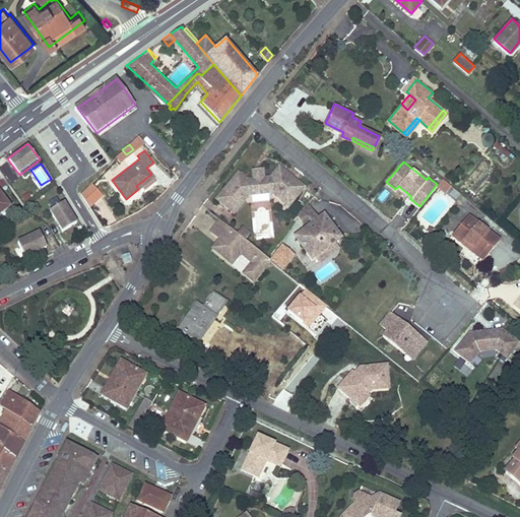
[(304,185),(279,165),(270,175),(264,176),(263,171),(253,172),(254,177),(247,178),(239,171),(216,197),(234,211),(249,193),(271,191),(288,204),(304,185)]
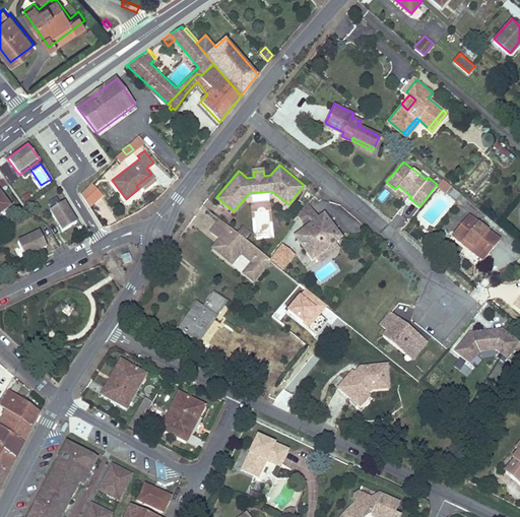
[(138,189),(154,177),(151,174),(136,186),(138,189)]
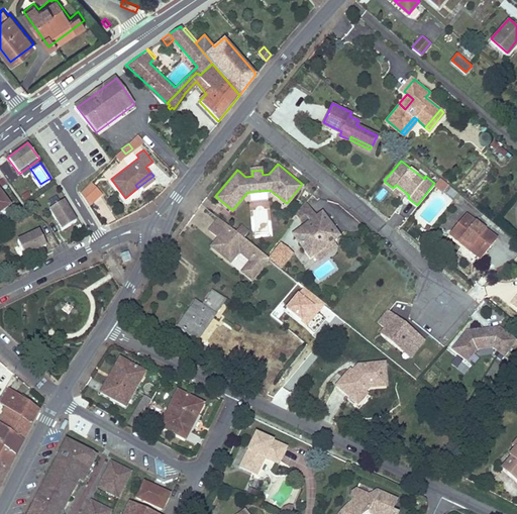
[(453,198),(458,190),(439,178),(434,186),(453,198)]
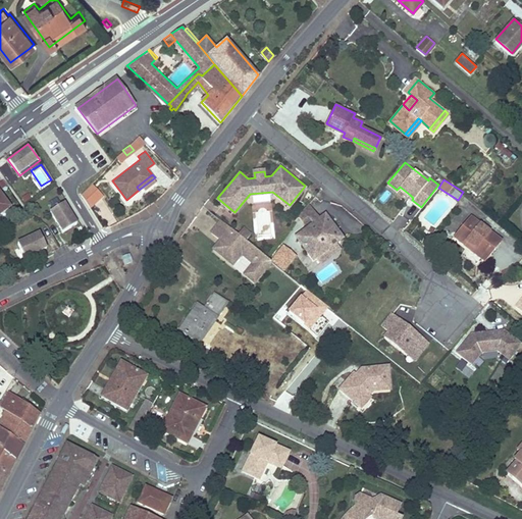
[(90,205),(103,194),(92,182),(82,193),(90,205)]
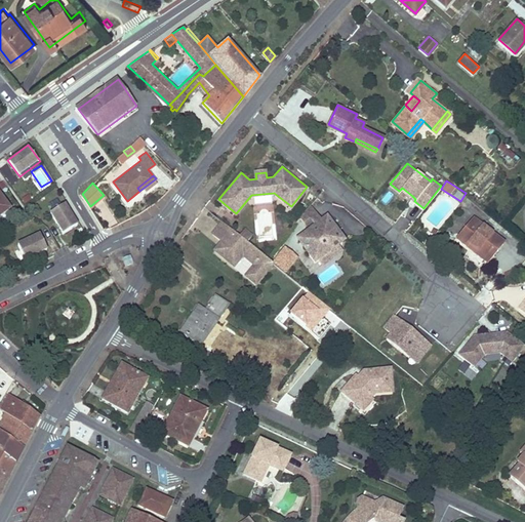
[(389,202),(394,192),(387,188),(381,198),(389,202)]
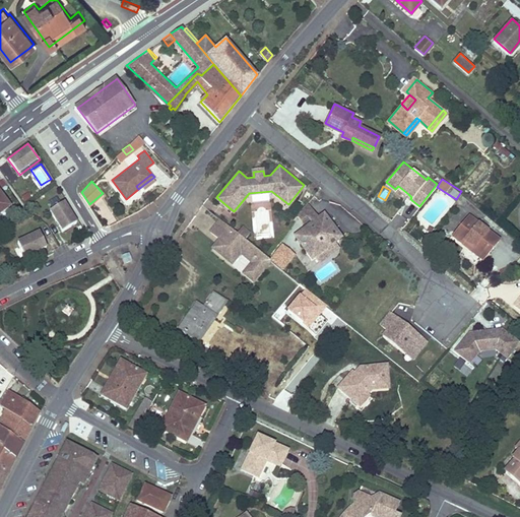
[(0,211),(9,205),(0,192),(0,211)]
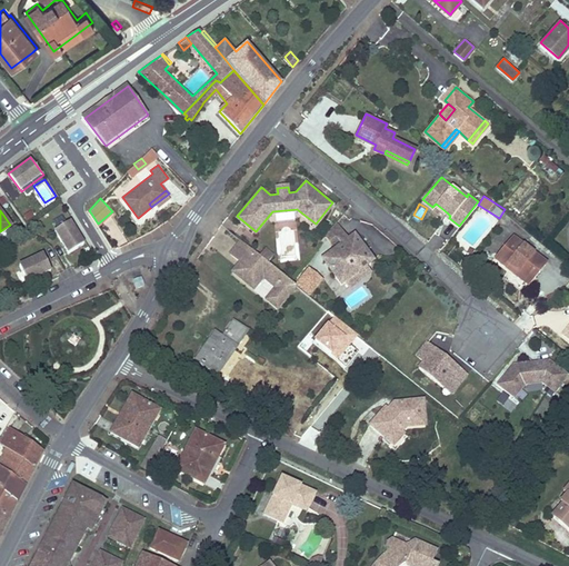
[(73,220),(55,228),(69,262),(88,255),(73,220)]
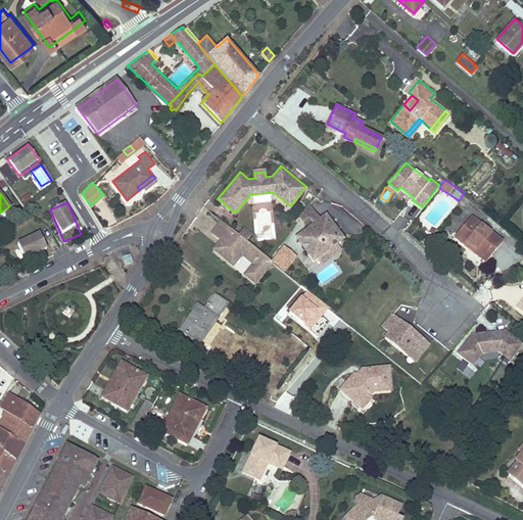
[(311,219),(317,214),(308,203),(298,215),(304,223),(311,219)]
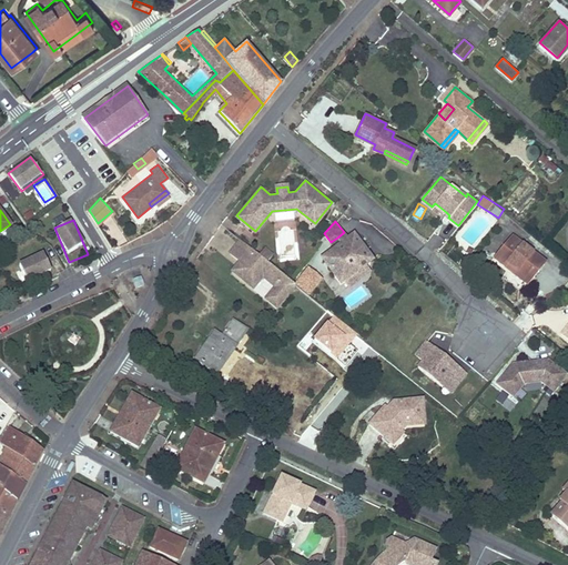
[(344,232),(337,238),(342,243),(348,238),(344,232)]
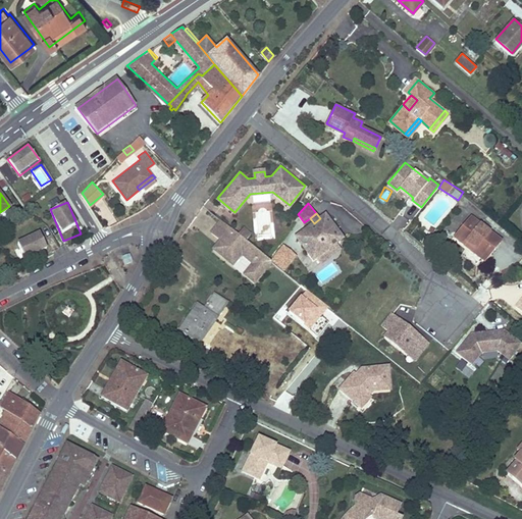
[(313,259),(319,255),(318,253),(331,244),(332,245),(335,243),(334,242),(341,238),(331,224),(332,223),(326,214),(320,218),(314,223),(297,236),(308,250),(307,251),(313,259)]
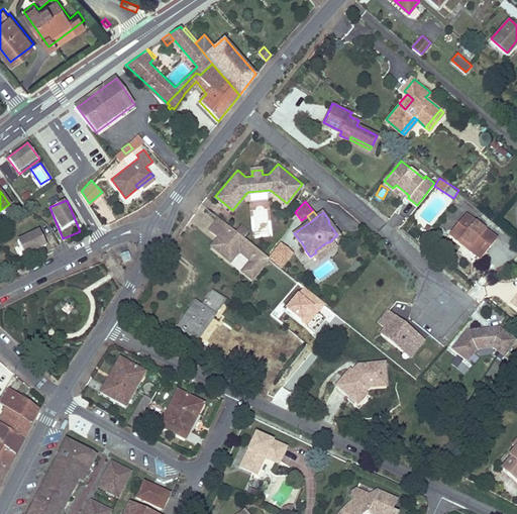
[(496,237),(467,213),(450,233),(459,240),(461,237),(482,253),(496,237)]
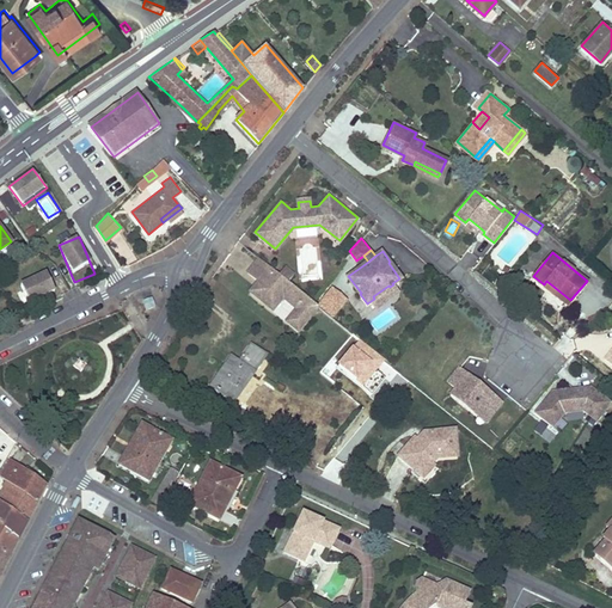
[(279,272),(259,256),(248,270),(258,278),(262,282),(254,293),(273,308),(283,295),(288,289),(301,301),(297,307),(286,319),(298,329),(318,305),(282,275),(279,272)]
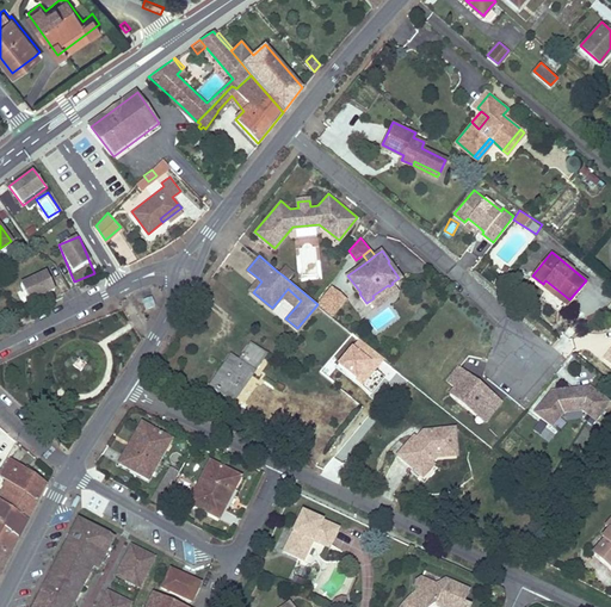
[(288,279),(294,272),(284,265),(278,272),(282,274),(288,279)]
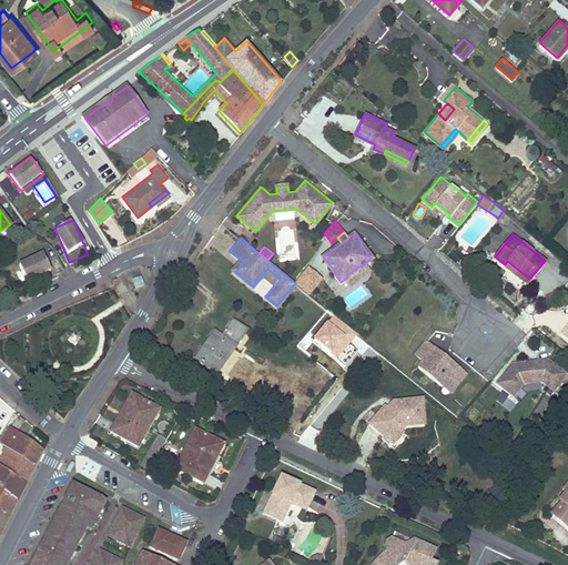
[(43,251),(19,262),(27,280),(51,269),(43,251)]
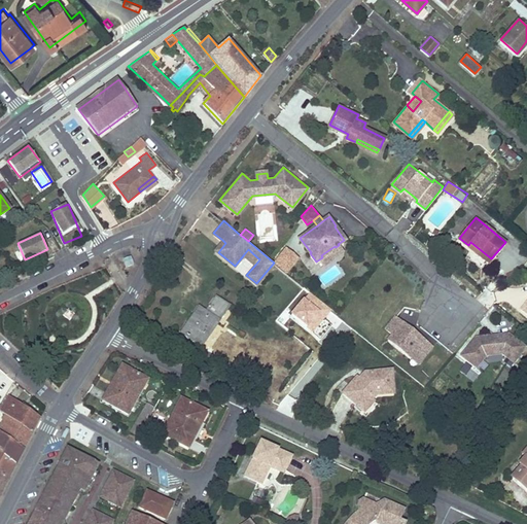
[(218,252),(225,243),(222,240),(215,249),(218,252)]
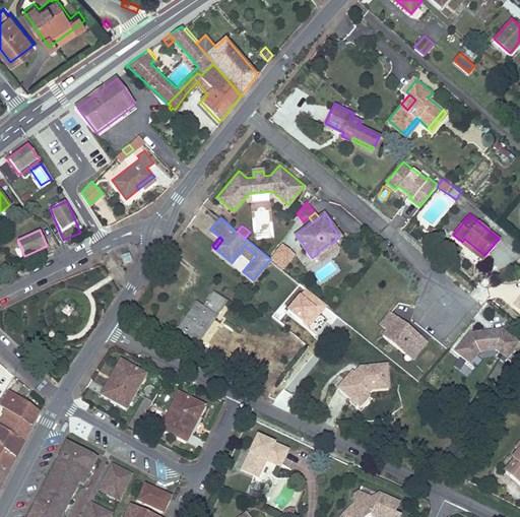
[(484,255),(464,239),(462,242),(482,258),(484,255)]
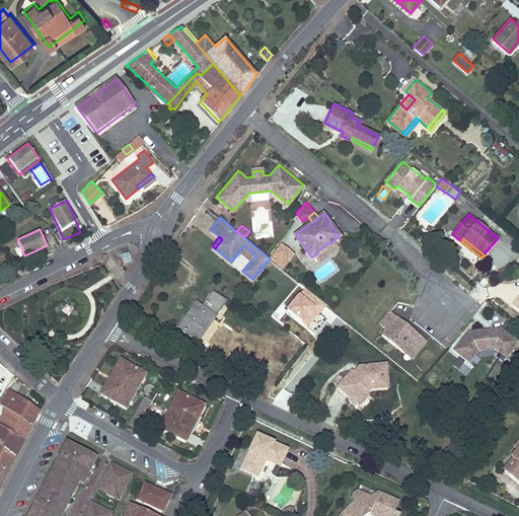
[(321,259),(337,246),(334,241),(330,243),(329,242),(316,251),(317,253),(321,259)]
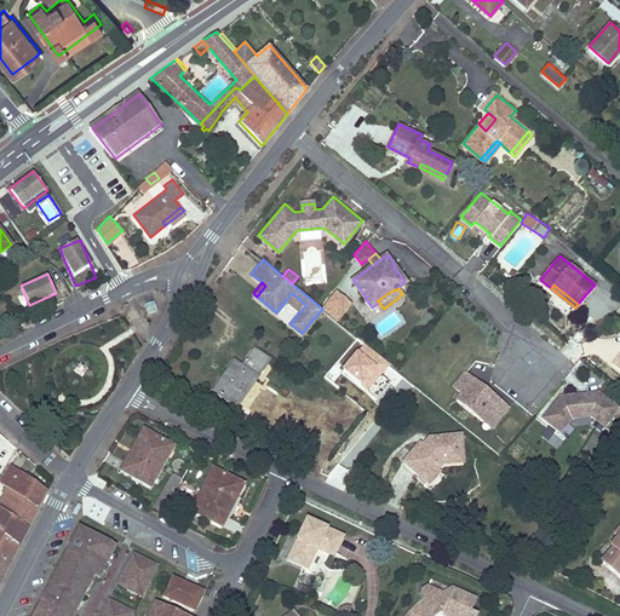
[(305,305),(292,293),(287,299),(300,311),(305,305)]
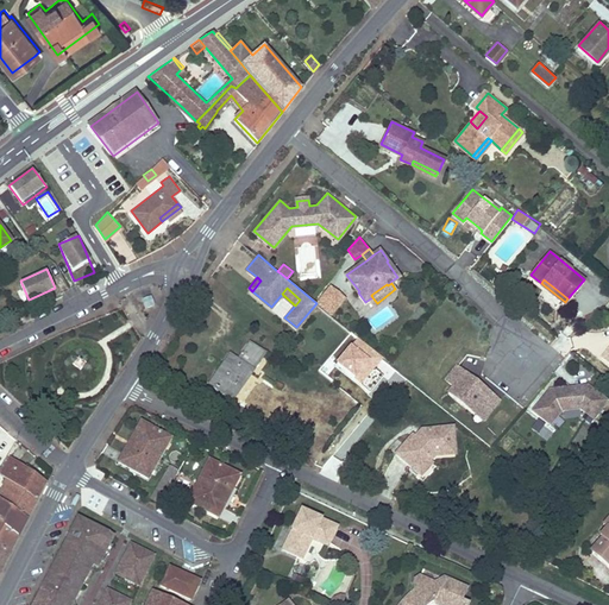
[(154,302),(151,295),(143,297),(145,306),(154,302)]
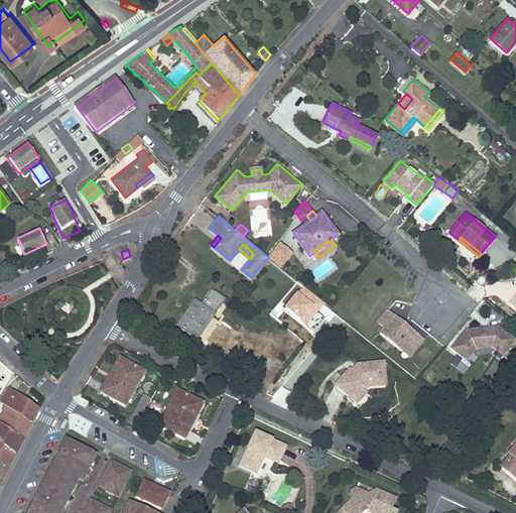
[(202,325),(212,311),(213,312),(224,296),(211,288),(202,301),(201,302),(194,298),(184,311),(187,314),(180,325),(197,336),(204,327),(202,325)]
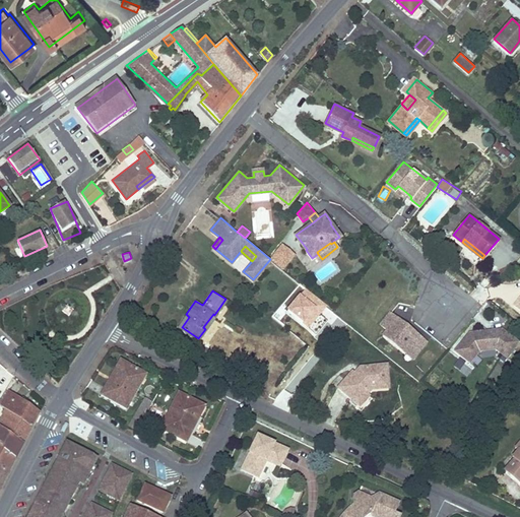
[(429,340),(391,309),(380,322),(387,328),(417,353),(429,340)]
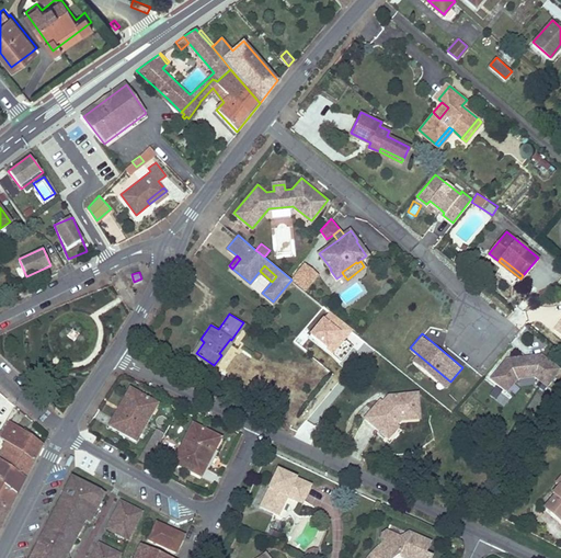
[(196,353),(204,342),(201,339),(193,351),(196,353)]
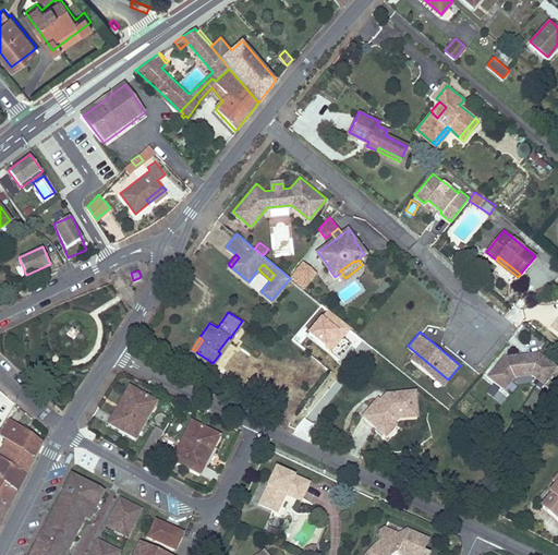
[(220,353),(230,338),(229,337),(218,351),(220,353)]
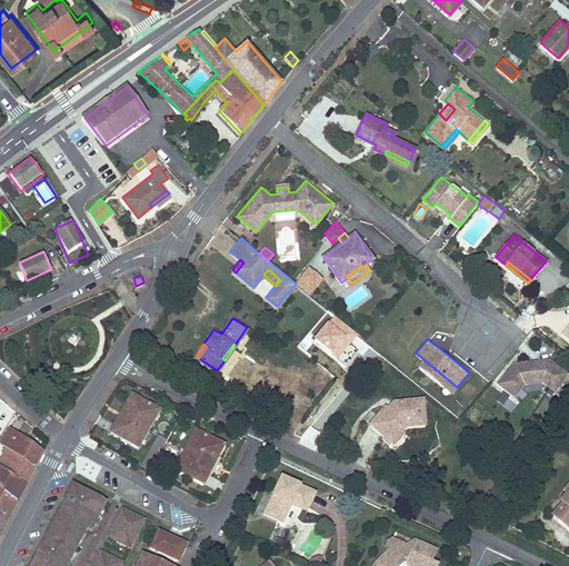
[(451,393),(457,387),(423,359),(418,365),(451,393)]
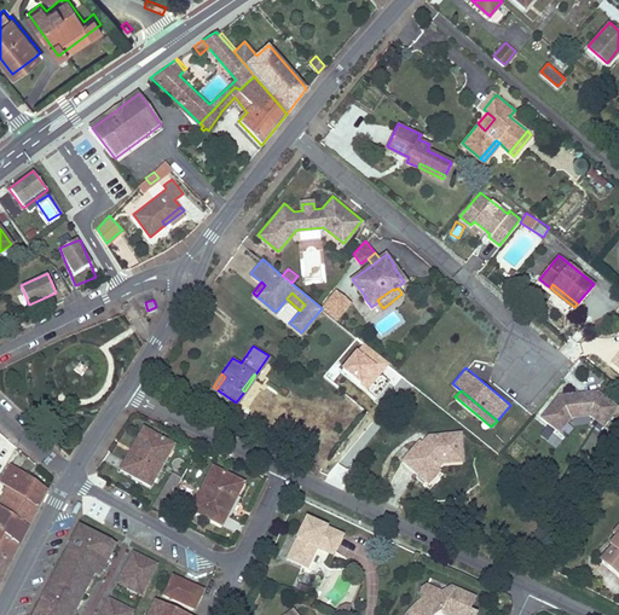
[(617,406),(597,390),(590,398),(582,392),(559,394),(542,415),(559,429),(571,415),(590,413),(602,423),(617,406)]
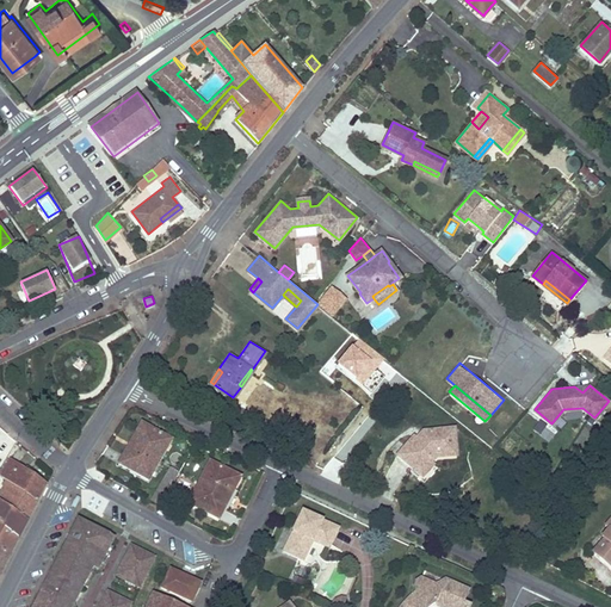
[(148,477),(171,438),(142,421),(135,433),(140,435),(129,453),(124,451),(119,462),(148,477)]
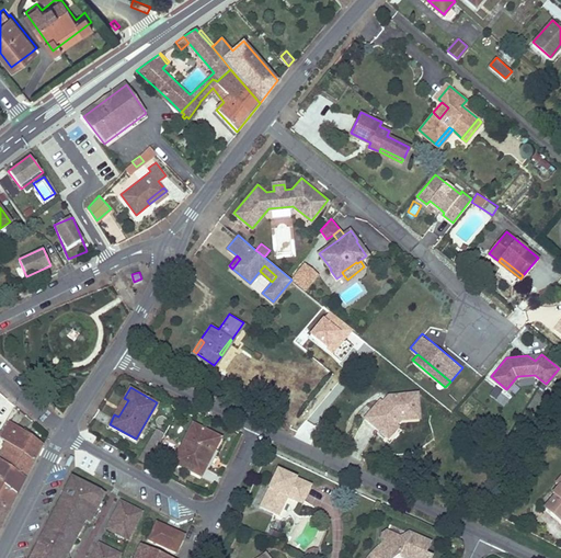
[(419,414),(418,393),(388,395),(388,398),(384,402),(382,401),(379,399),(365,417),(378,429),(387,429),(393,421),(397,417),(419,414)]
